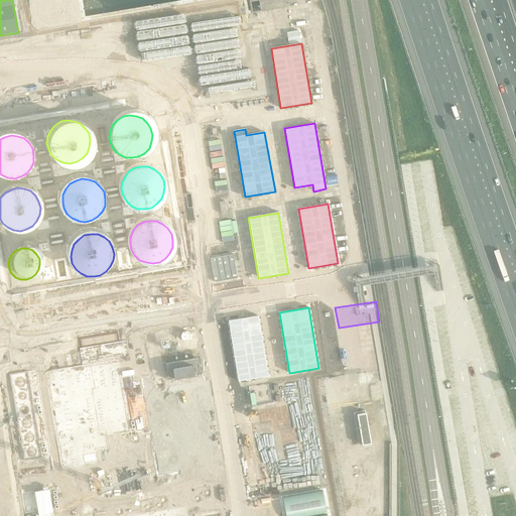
[(259,315),(228,320),(237,380),(268,375),(259,315)]
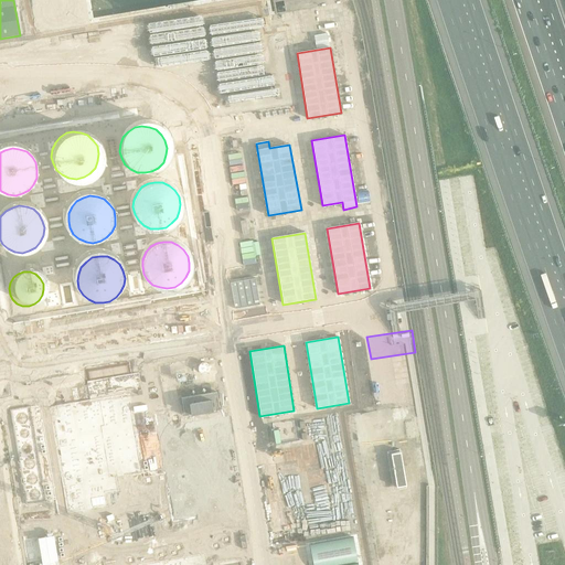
[(177,365),(180,384),(217,376),(214,359),(177,365)]
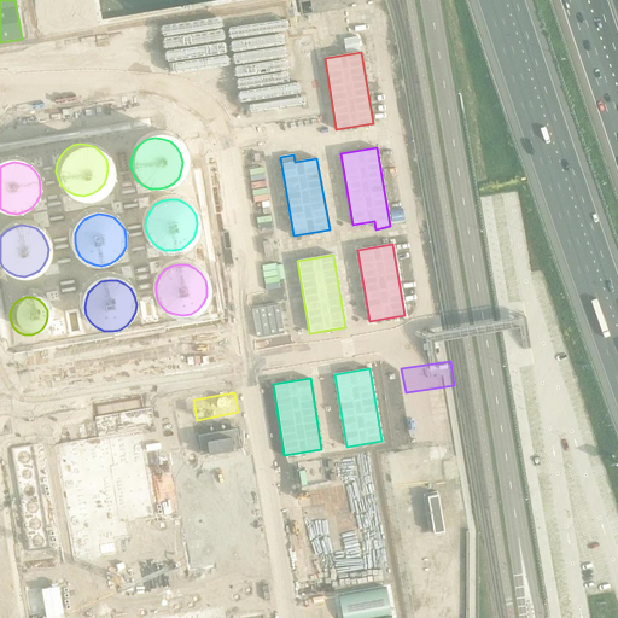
[(436,421),(432,397),(407,401),(410,425),(436,421)]
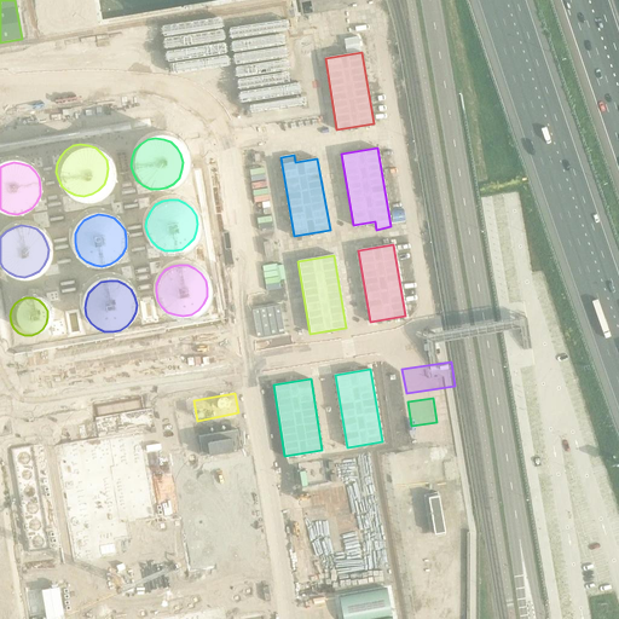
[(238,428),(200,435),(203,456),(242,449),(238,428)]
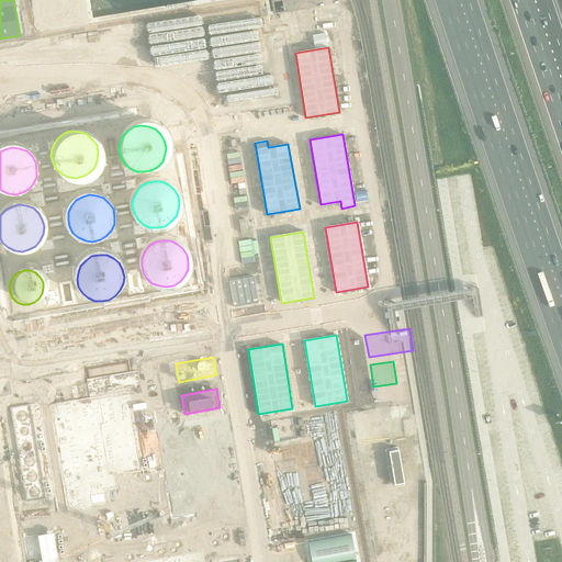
[(145,393),(65,406),(81,512),(122,505),(120,492),(133,490),(131,478),(157,473),(145,393)]
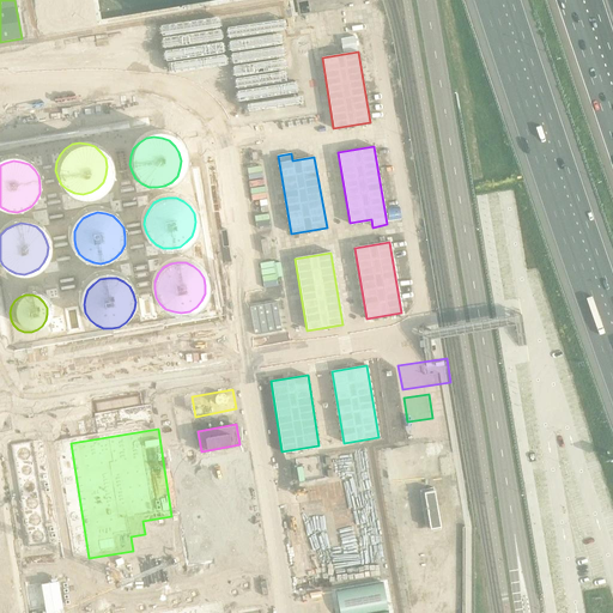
[(429,450),(428,430),(411,431),(411,450),(429,450)]
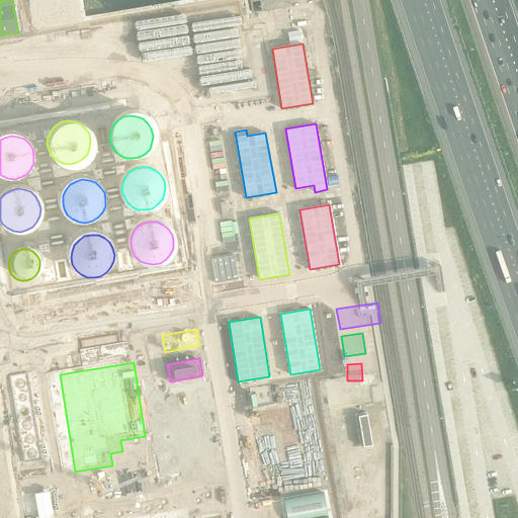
[(252,383),(253,399),(277,398),(277,382),(252,383)]
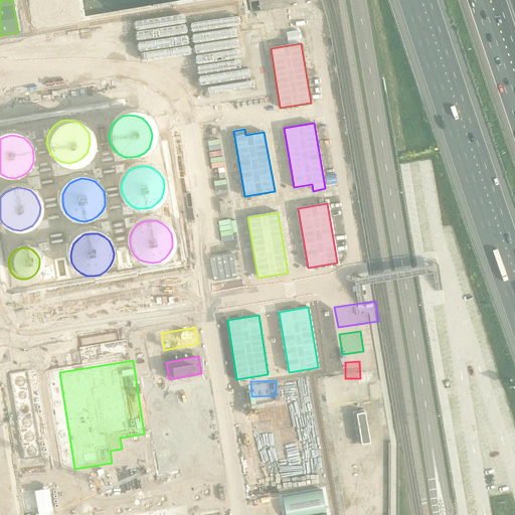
[(348,390),(352,407),(368,403),(364,386),(348,390)]
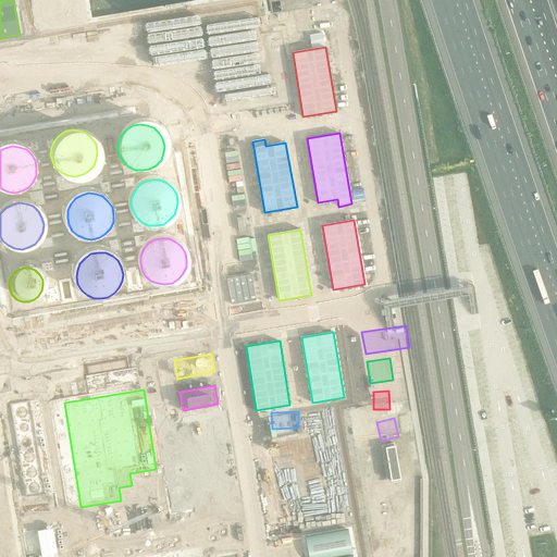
[(395,445),(386,446),(392,481),(400,479),(395,445)]
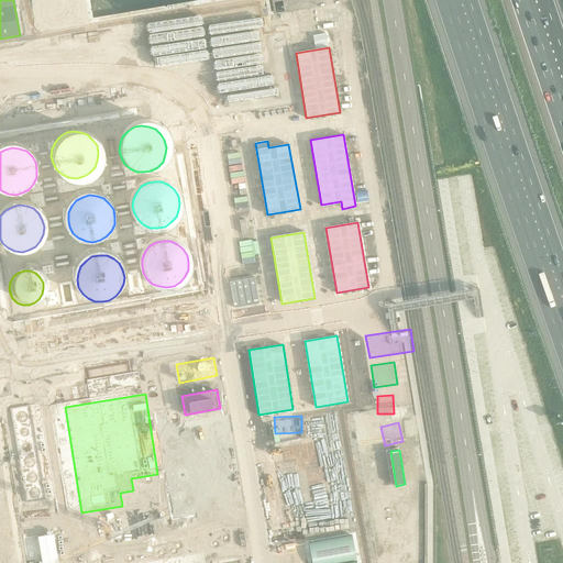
[(293,457),(279,459),(287,515),(316,510),(308,460),(294,462),(293,457)]
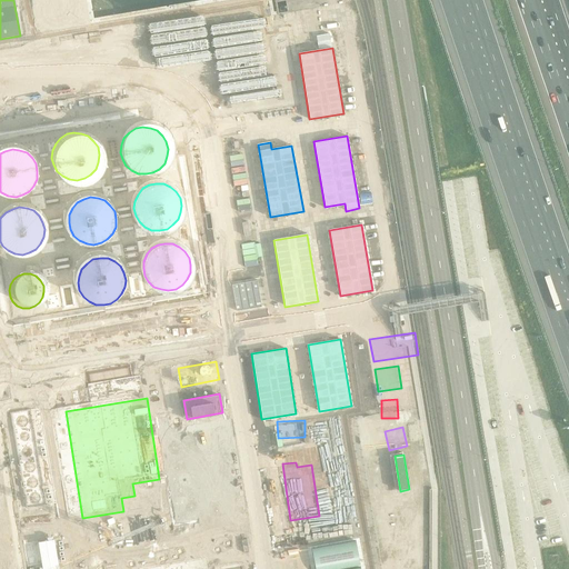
[(427,511),(393,513),(395,529),(428,527),(427,511)]
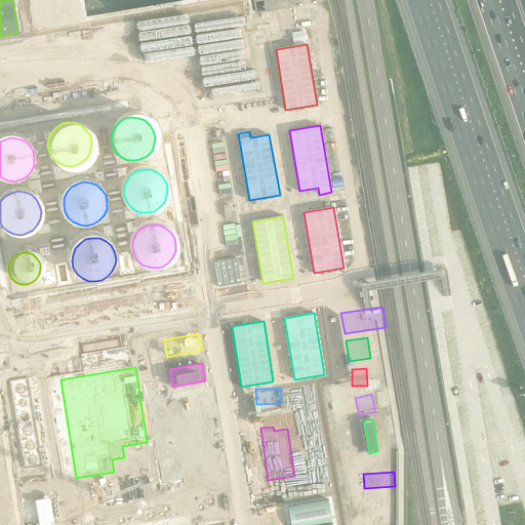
[(33,506),(69,502),(69,493),(33,497),(33,506)]
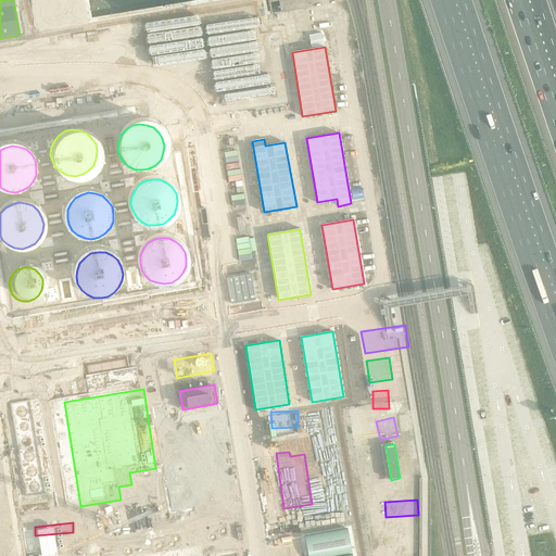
[(389,528),(391,541),(417,536),(415,523),(389,528)]
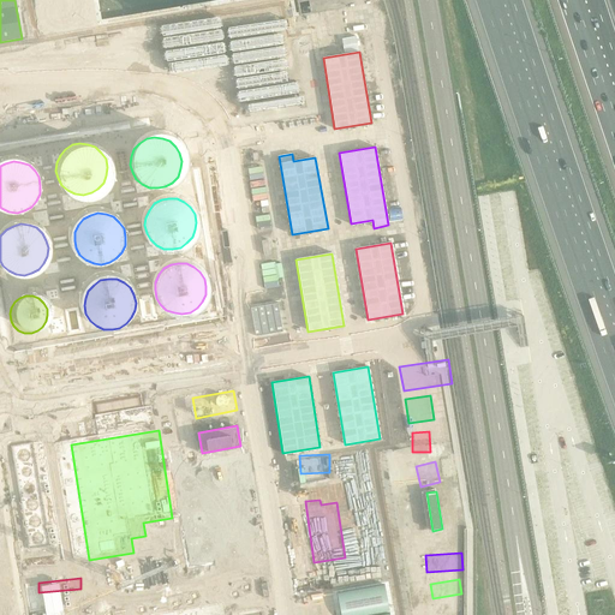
[(384,585),(336,592),(340,614),(364,614),(389,611),(384,585)]
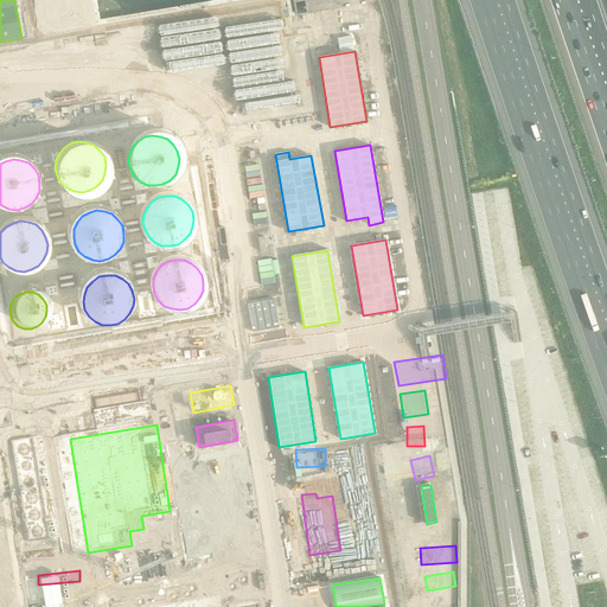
[(208,585),(210,606),(231,606),(229,582),(208,585)]
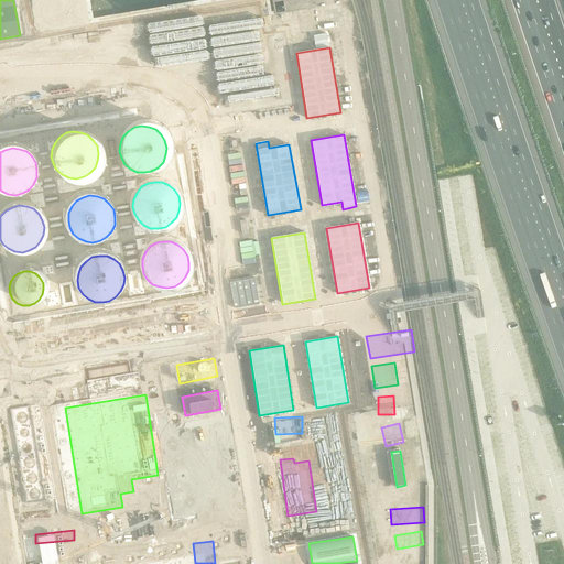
[(134,563),(190,563),(187,545),(133,552),(134,563)]
